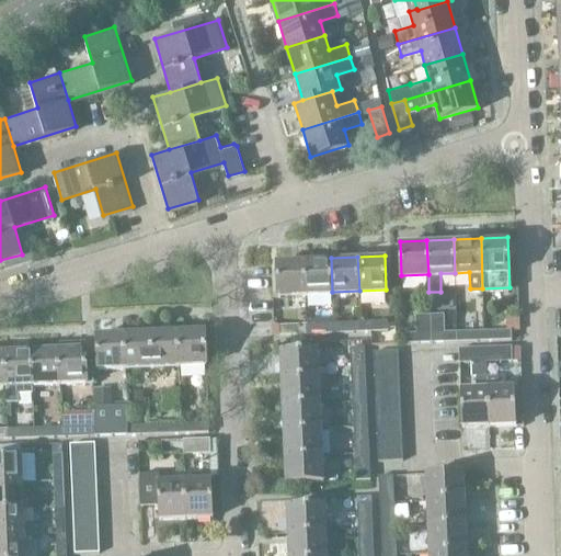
[(304,259),(306,293),(332,292),(331,258),(304,259)]
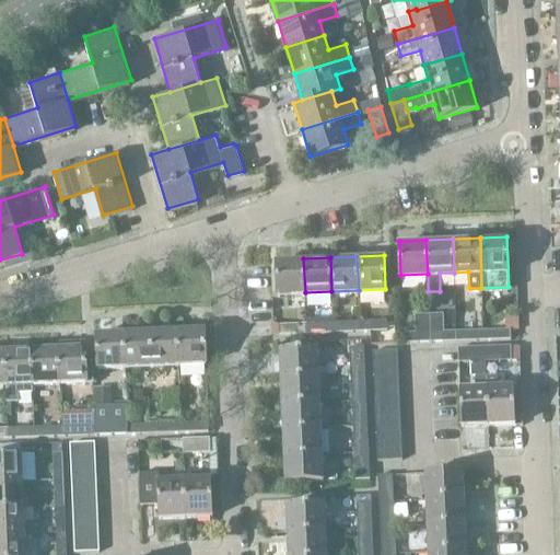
[(277,259),(279,293),(305,292),(303,258),(277,259)]
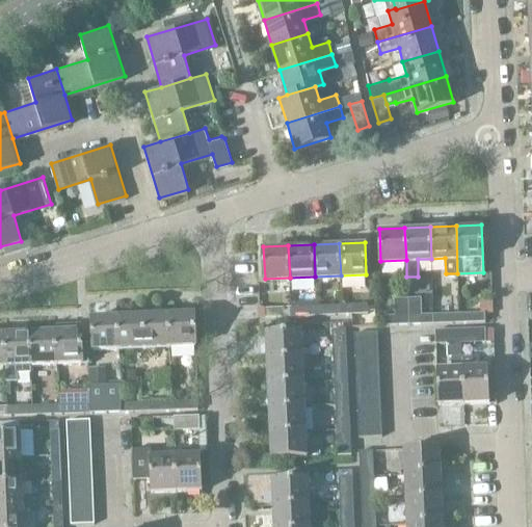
[(382,322),(408,321),(407,295),(394,296),(395,313),(382,313),(382,322)]
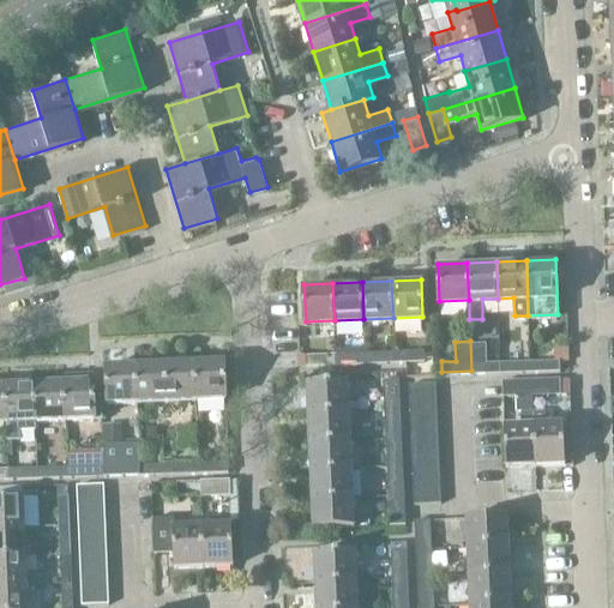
[(501,369),(500,360),(486,360),(486,341),(470,341),(471,371),(501,369)]
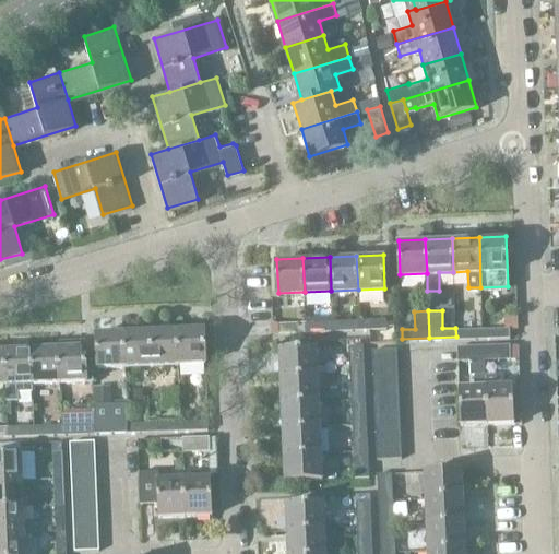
[(332,329),(332,319),(331,319),(331,314),(305,315),(305,320),(306,320),(306,330),(332,329)]
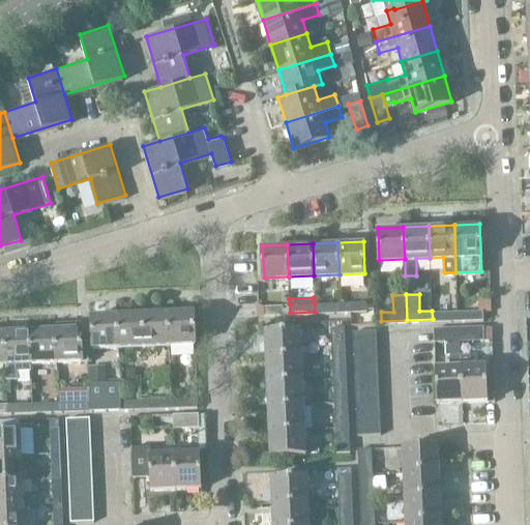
[(341,301),(341,311),(366,309),(365,299),(341,301)]
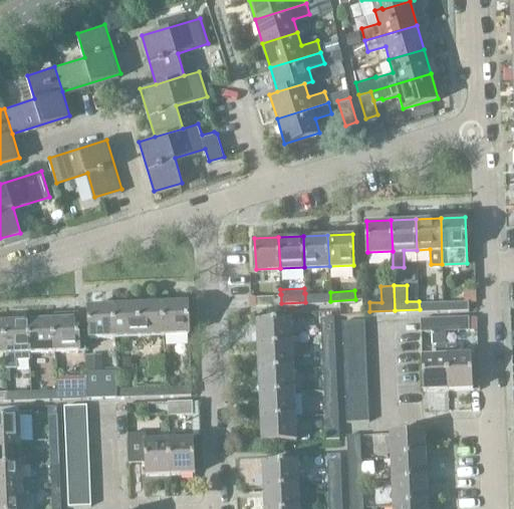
[(330,301),(330,292),(305,293),(305,302),(330,301)]
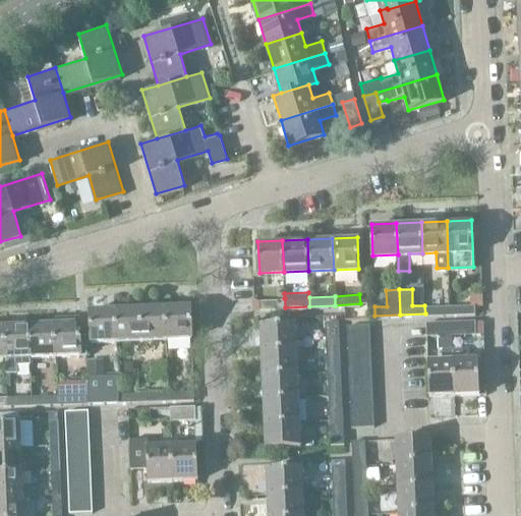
[(284,298),(259,299),(258,299),(259,308),(285,307),(285,298),(284,298)]
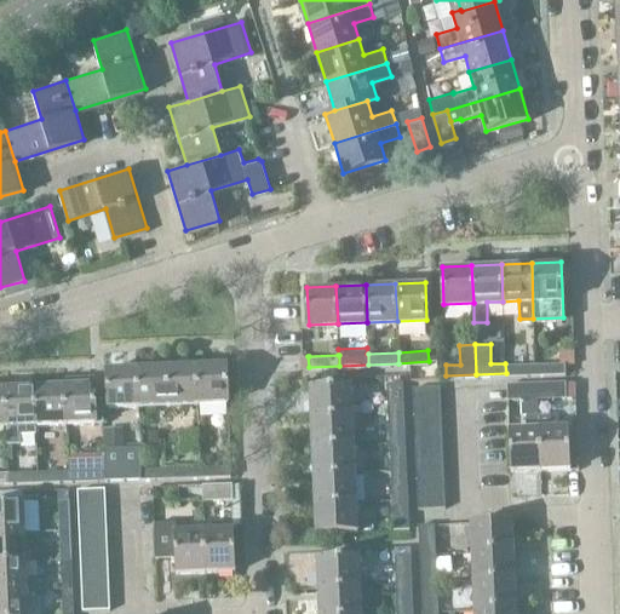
[(535,362),(535,373),(564,372),(564,361),(535,362)]
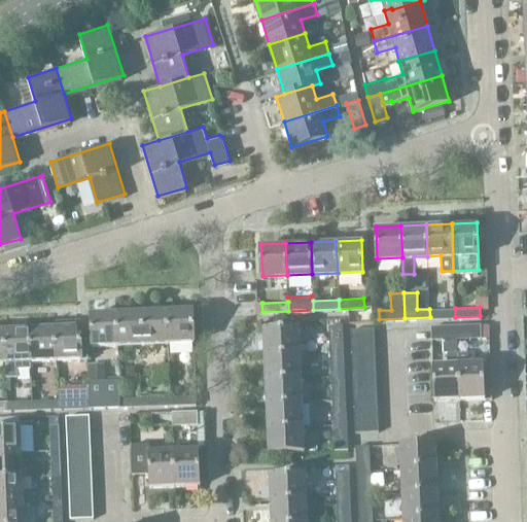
[(194,308),(168,309),(169,341),(195,340),(194,308)]
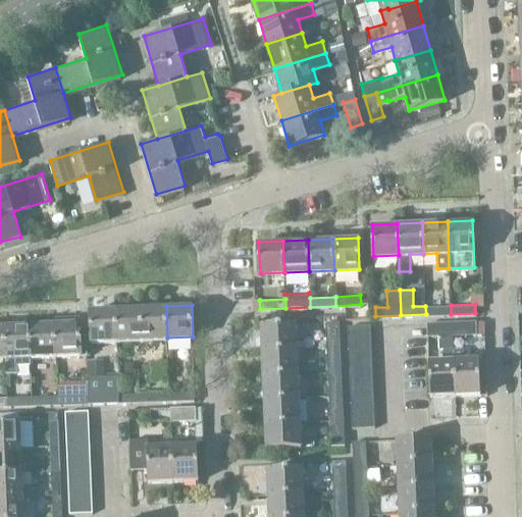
[(451,314),(451,305),(425,306),(426,314),(451,314)]
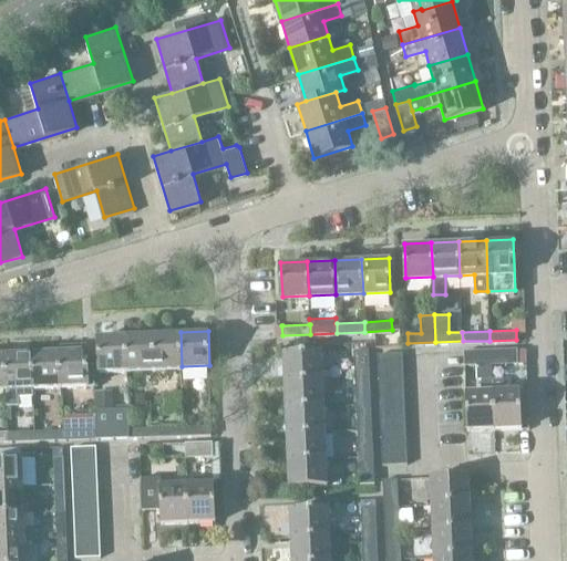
[(181,332),(153,333),(154,367),(182,366),(181,332)]
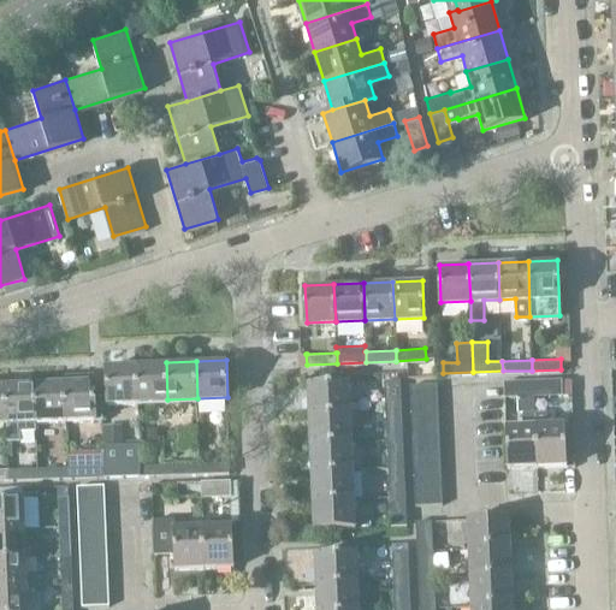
[(166,362),(136,363),(137,401),(167,400),(166,362)]
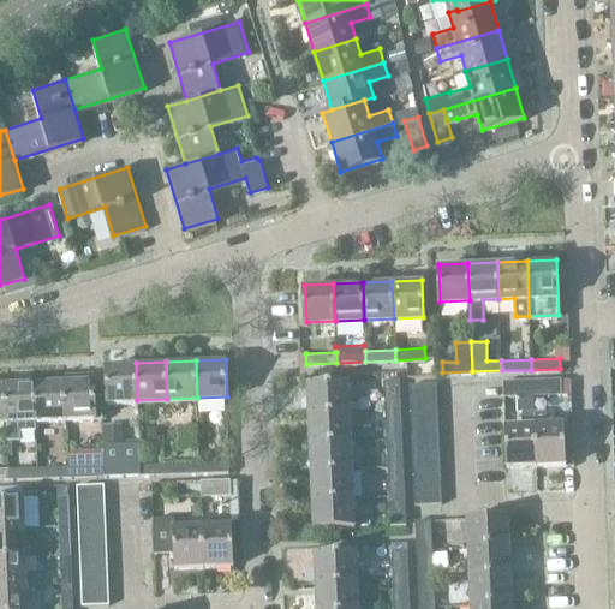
[(137,400),(136,363),(106,364),(108,401),(137,400)]
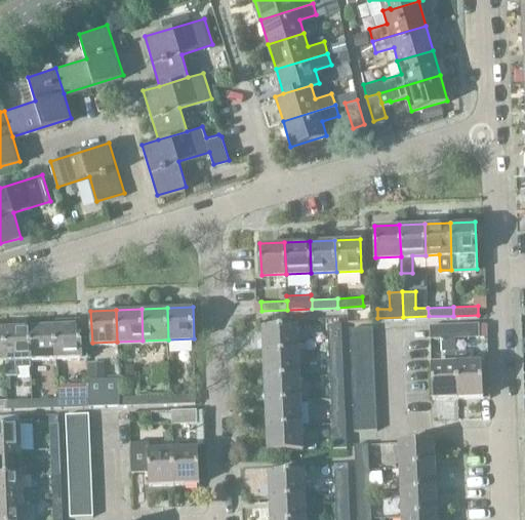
[(63,318),(63,324),(54,325),(55,356),(86,355),(86,335),(80,336),(79,318),(63,318)]
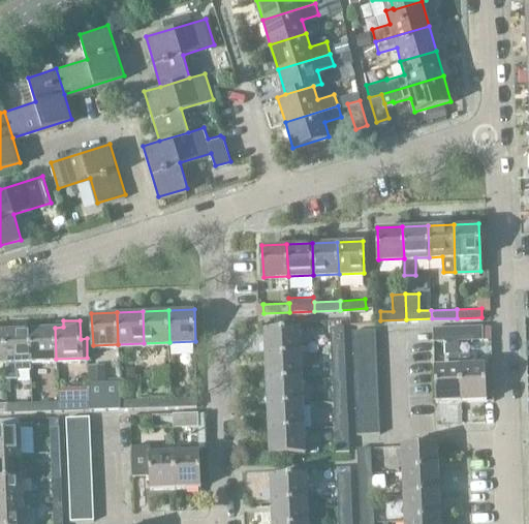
[(458,325),(458,338),(483,337),(483,324),(458,325)]
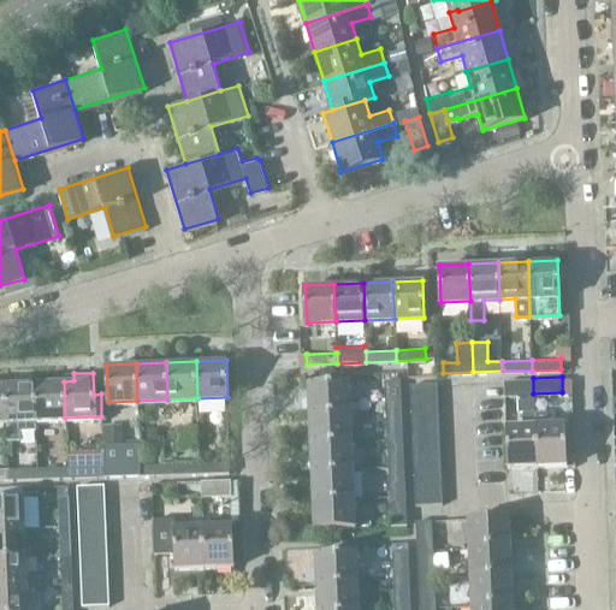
[(533,394),(533,378),(504,379),(504,395),(533,394)]
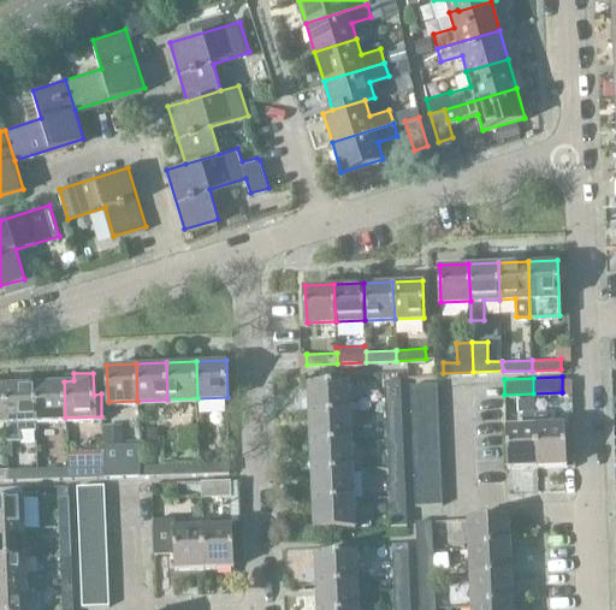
[(308,382),(309,410),(350,409),(349,380),(308,382)]
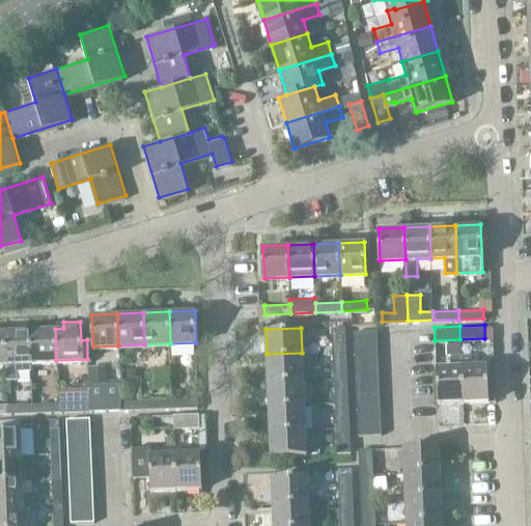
[(378,340),(376,328),(354,329),(355,341),(378,340)]
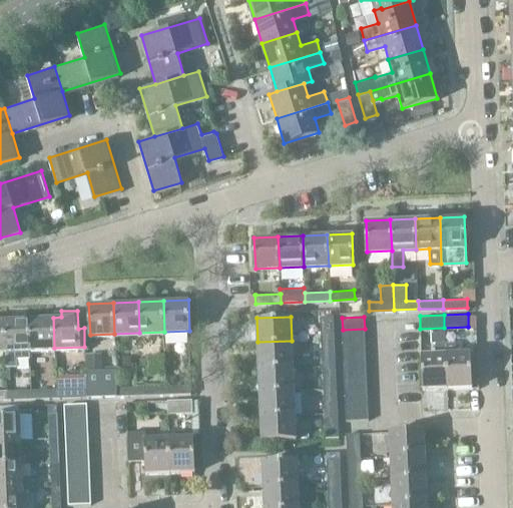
[(53,318),(28,319),(29,349),(54,348),(53,318)]
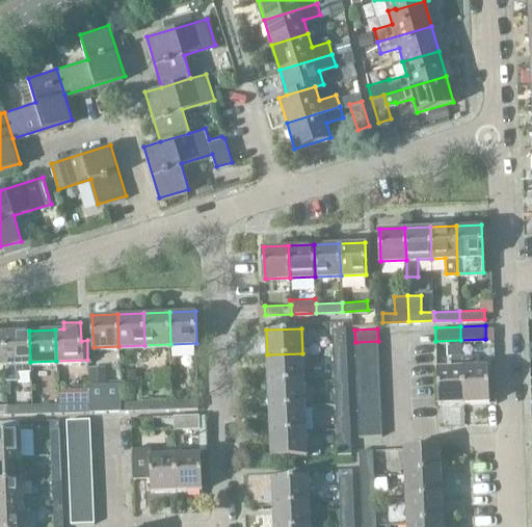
[(4,332),(5,363),(6,377),(17,377),(16,369),(30,368),(30,362),(29,331),(4,332)]
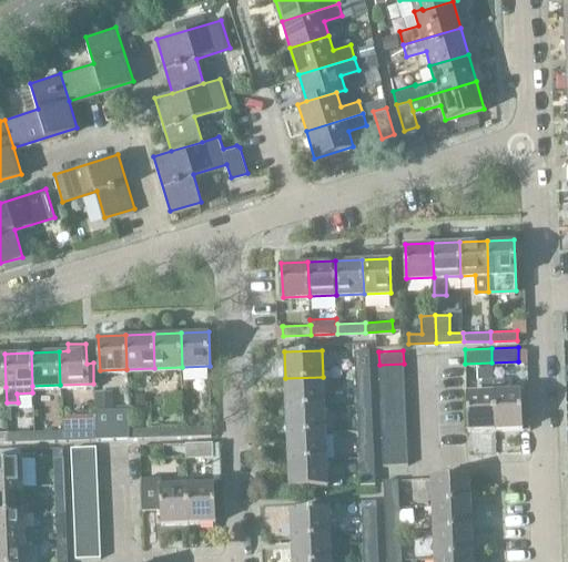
[(369,358),(355,358),(356,376),(369,375),(369,358)]
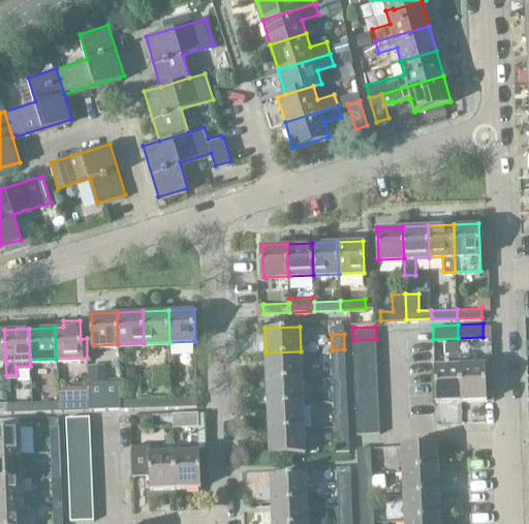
[(353,351),(376,350),(376,339),(353,340),(353,351)]
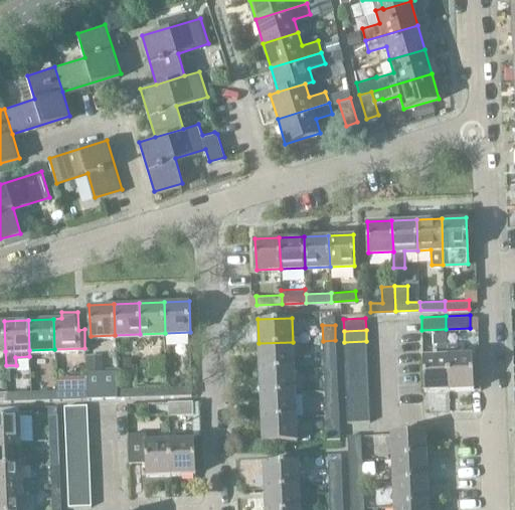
[(345,353),(367,352),(366,341),(344,342),(345,353)]
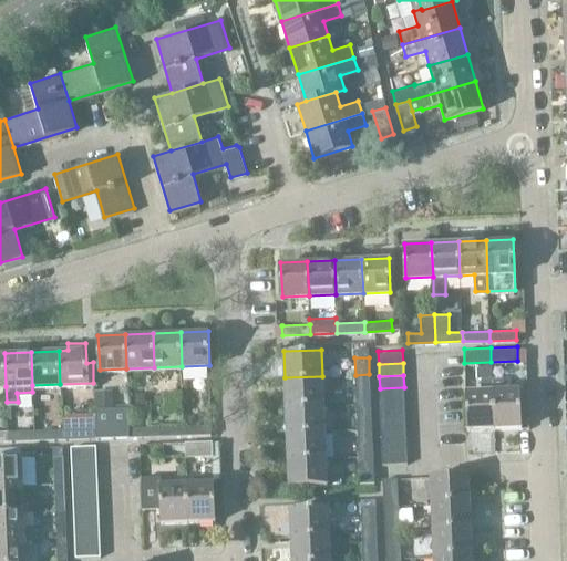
[(522,426),(521,388),(503,390),(503,375),(493,376),(493,390),(495,427),(522,426)]
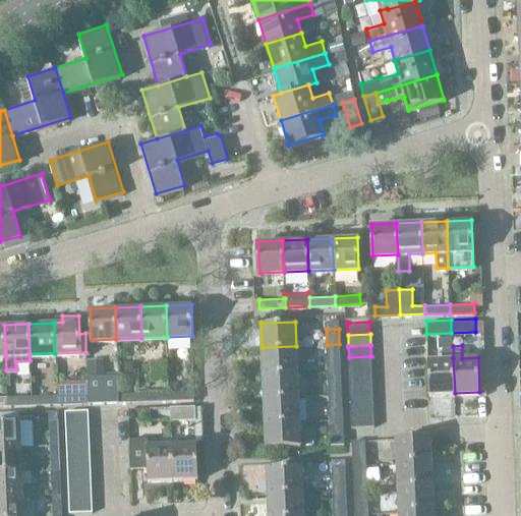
[(262,347),(263,373),(297,370),(296,346),(262,347)]
